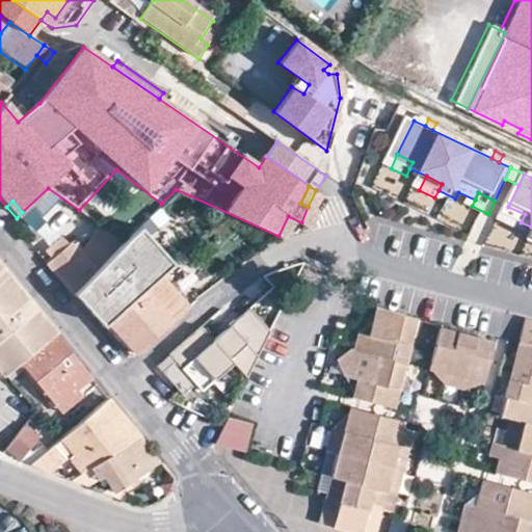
[(521,222),(525,214),(508,207),(501,220),(517,229),(521,222)]
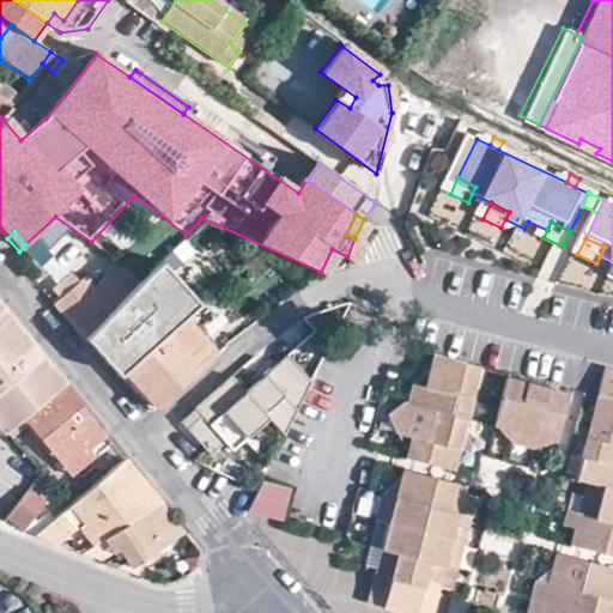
[(332,249),(321,272),(341,268),(347,256),(332,249)]
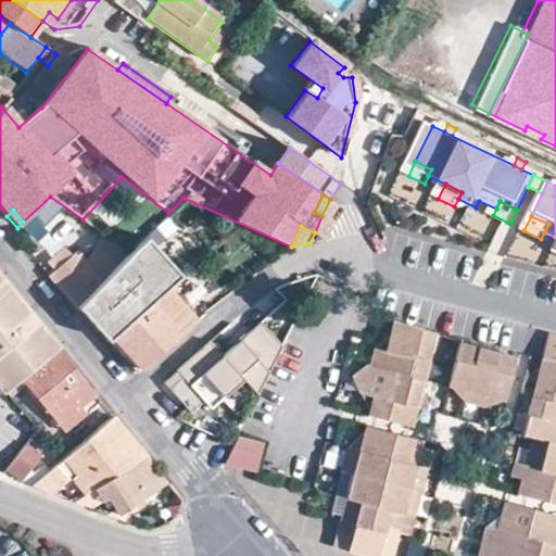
[(88,268),(101,283),(129,253),(105,236),(96,250),(103,254),(88,268)]
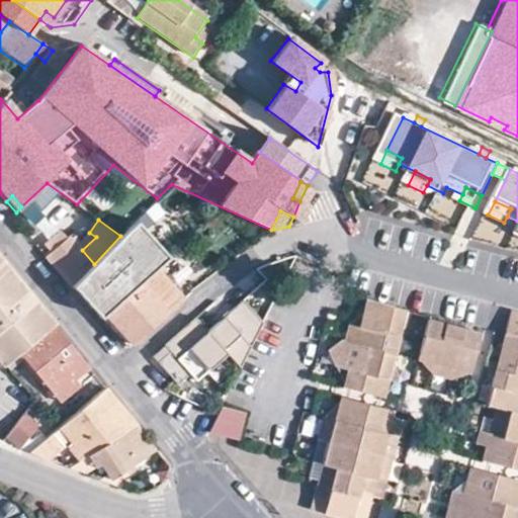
[(94,264),(69,290),(79,300),(89,291),(100,304),(90,314),(98,323),(155,269),(168,256),(135,222),(120,236),(94,264)]
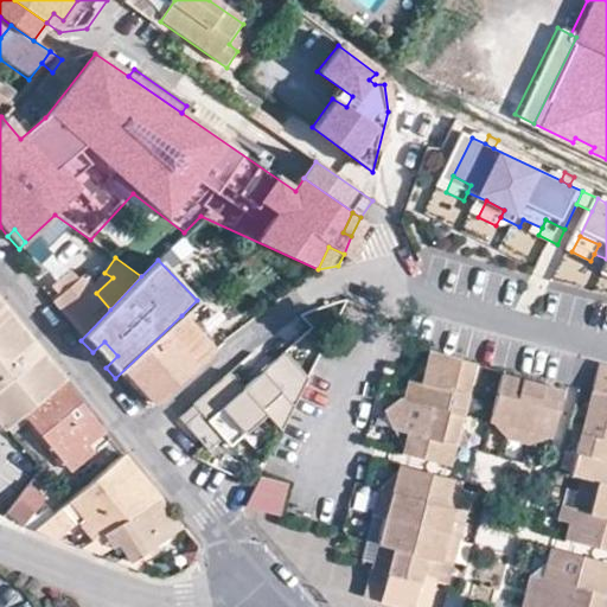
[(48,302),(81,340),(110,310),(96,293),(81,276),(76,280),(69,272),(48,288),(55,296),(48,302)]
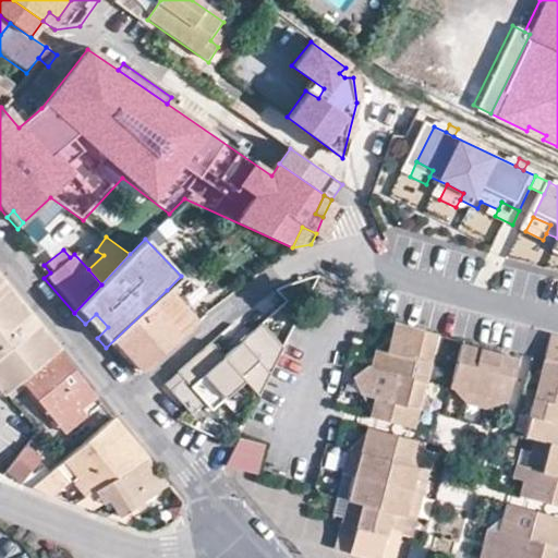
[(20,381),(52,354),(57,351),(0,281),(0,393),(1,396),(4,393),(20,381)]
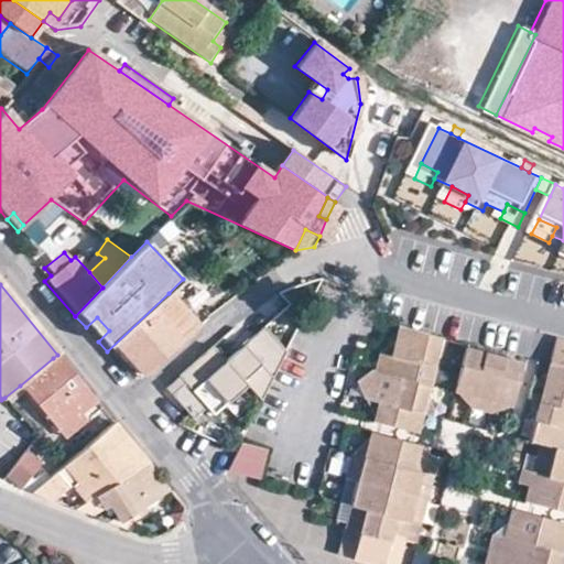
[(197,317),(209,307),(196,290),(184,300),(197,317)]
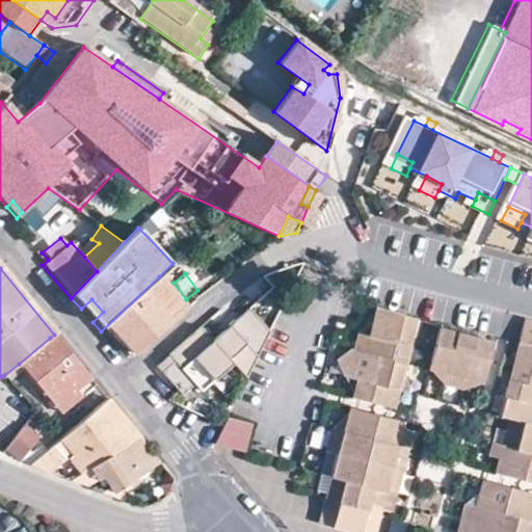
[(187,309),(159,276),(101,331),(126,361),(187,309)]
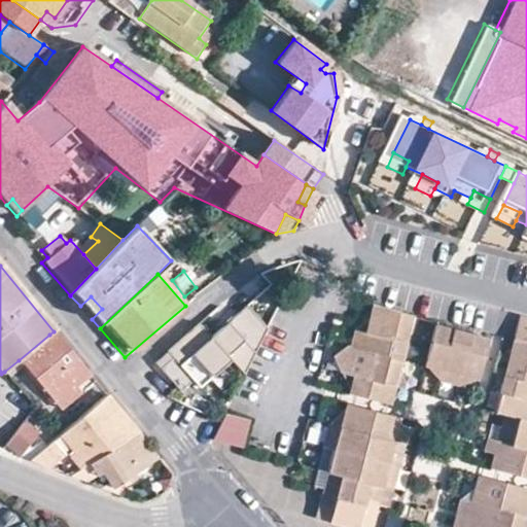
[(200,400),(246,361),(267,319),(244,293),(160,369),(175,388),(178,386),(182,391),(187,387),(200,400)]
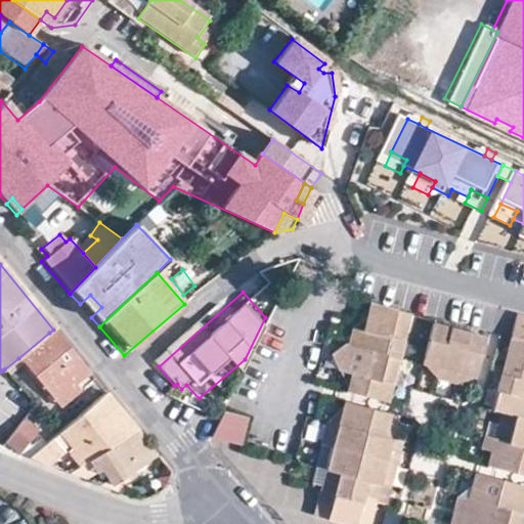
[(90,295),(80,304),(91,317),(101,307),(90,295)]
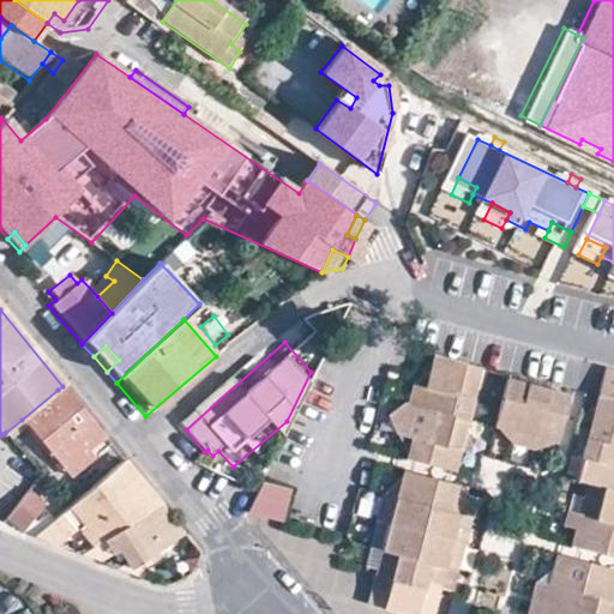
[(455,470),(459,451),(465,431),(468,422),(473,402),(457,397),(464,369),(432,361),(425,389),(419,409),(407,405),(398,437),(413,440),(408,458),(455,470)]
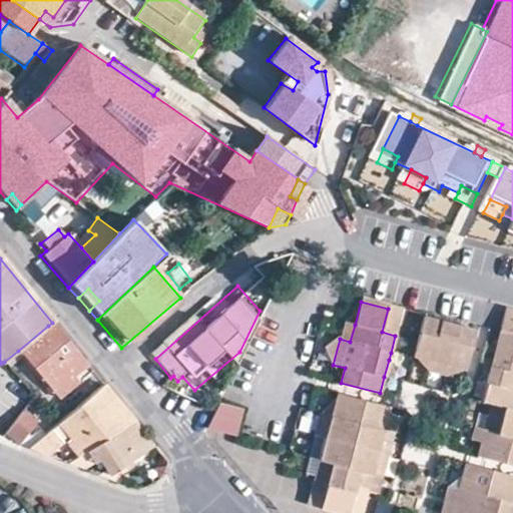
[(401,313),(388,309),(382,332),(395,336),(401,313)]
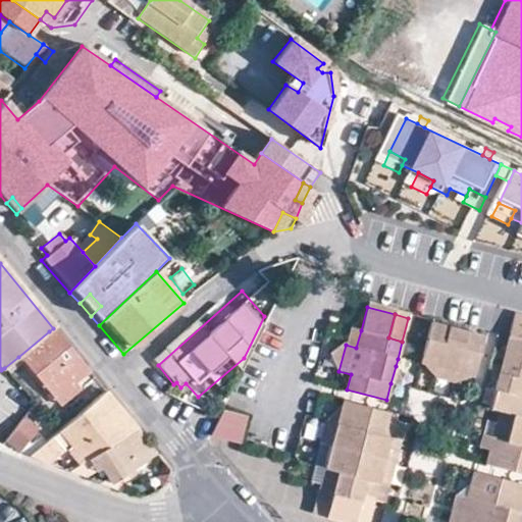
[(521,316),(515,314),(508,344),(503,361),(499,378),(494,395),(490,410),(502,413),(498,426),(494,437),(491,448),(488,462),(516,469),(521,470),(521,316)]
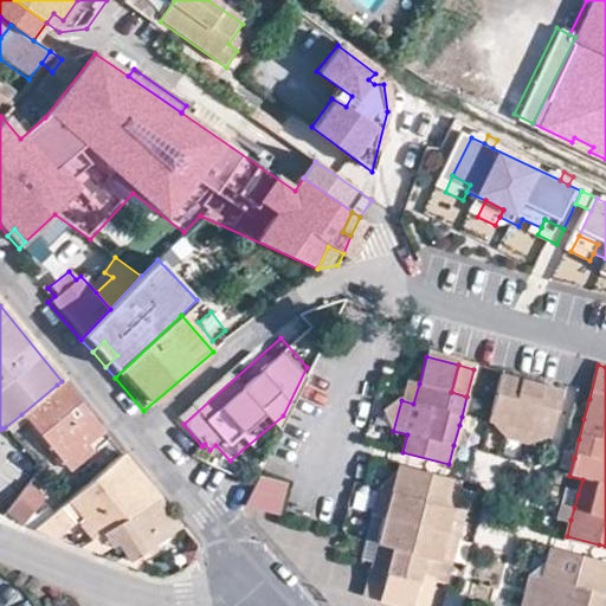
[(529,433),(548,438),(563,393),(542,387),(521,382),(500,376),(494,405),(490,423),(496,424),(510,429),(529,433)]
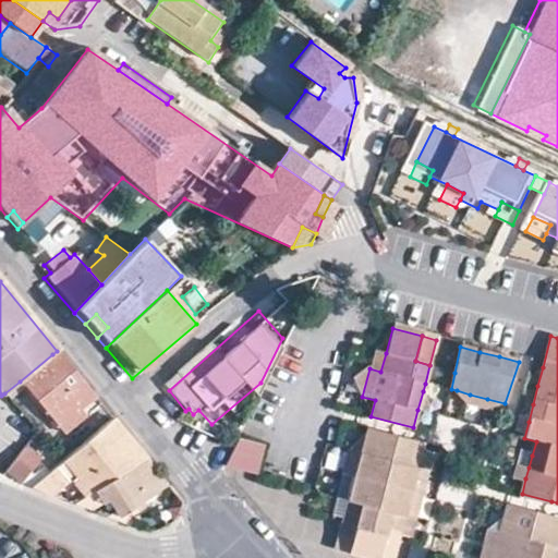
[(375,350),(370,368),(380,372),(386,353),(375,350)]
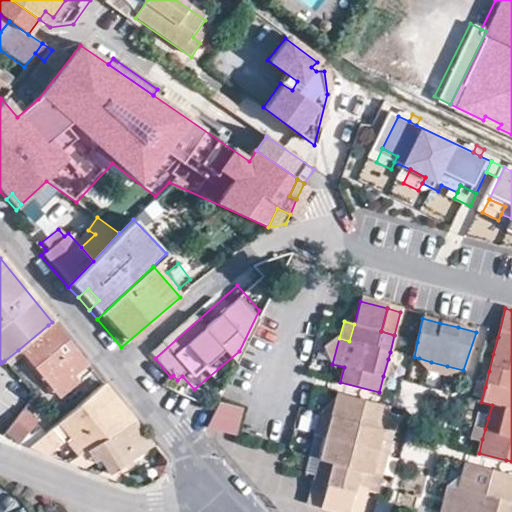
[(52,322),(48,325),(18,350),(23,356),(52,392),(74,375),(87,365),(52,322)]
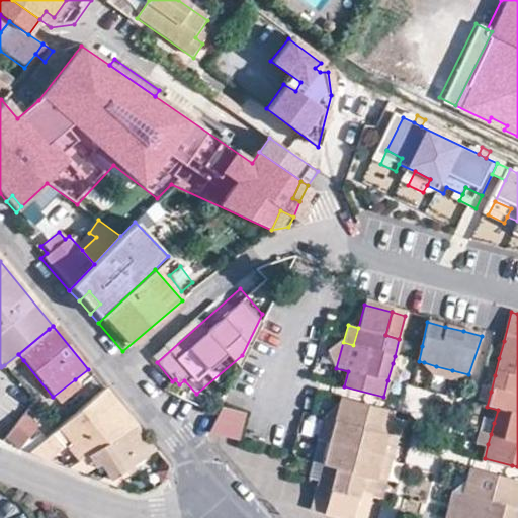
[(327,351),(336,368),(343,342),(327,351)]
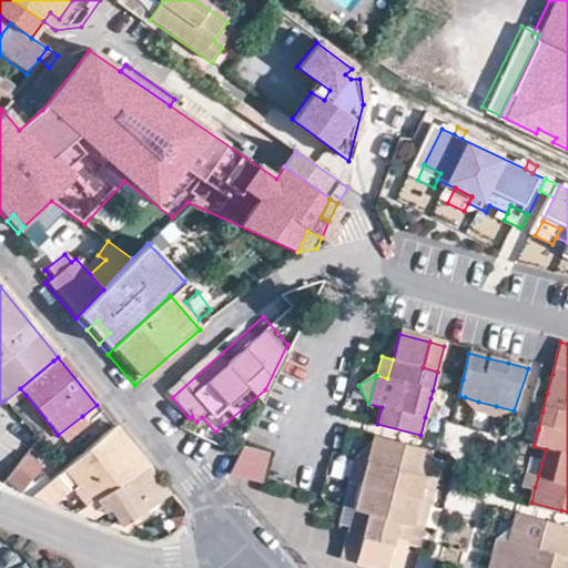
[(10,408),(26,395),(20,388),(4,401),(10,408)]
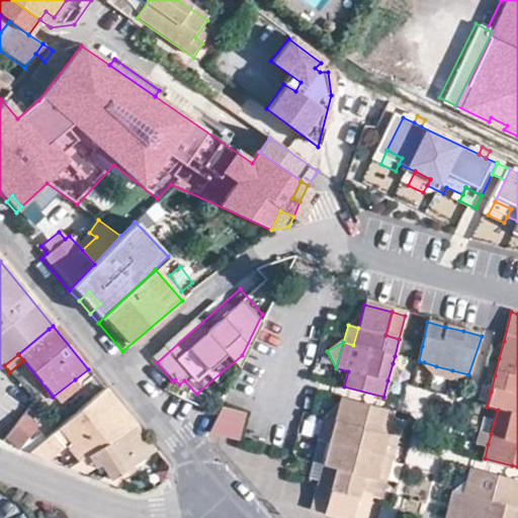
[(434,376),(436,366),(424,362),(434,376)]
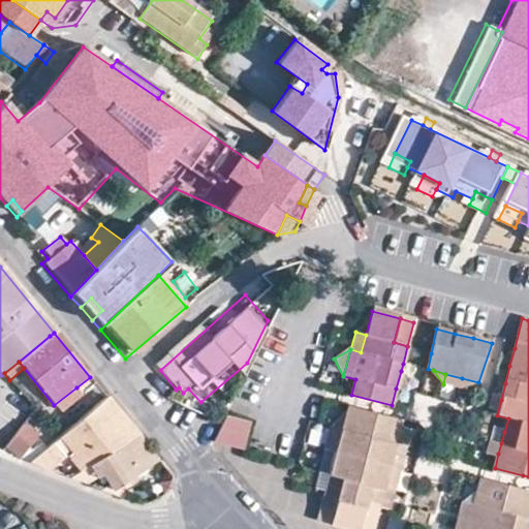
[(396,389),(407,392),(401,371),(396,389)]
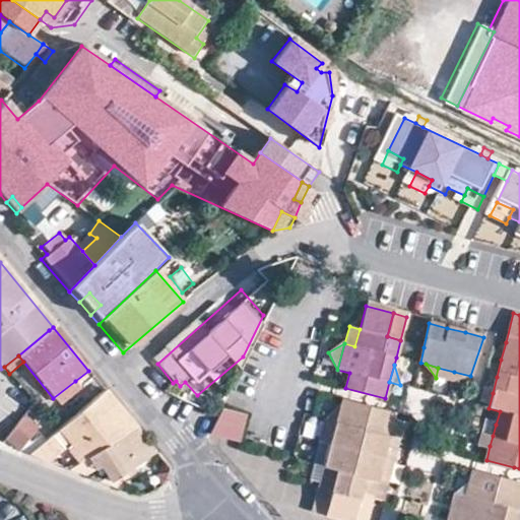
[(451,382),(454,372),(438,368),(436,378),(451,382)]
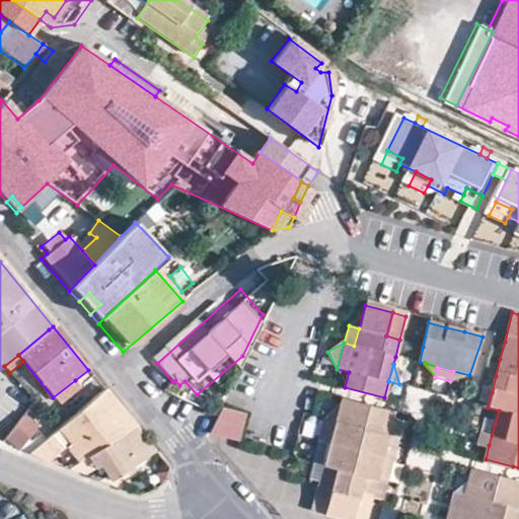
[(338,374),(345,387),(349,372),(337,369),(338,374)]
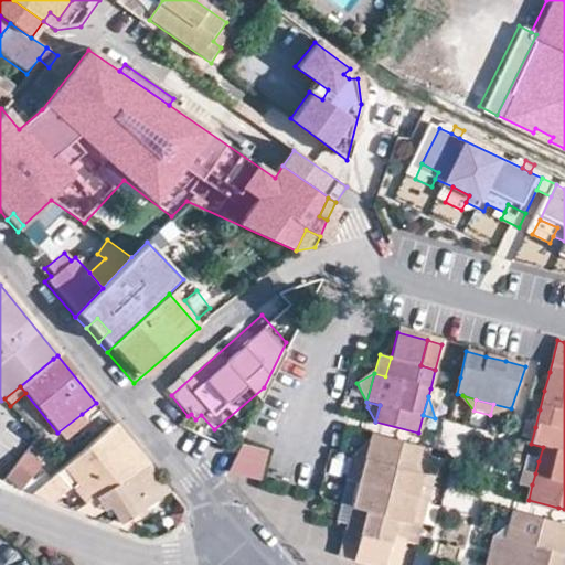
[(490,415),(511,408),(493,404),(490,415)]
